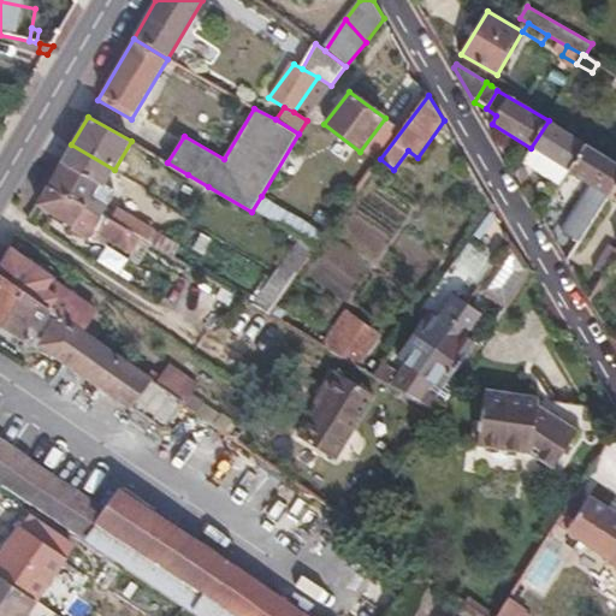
[(531,200),(542,217),(570,171),(587,144),(549,120),(531,148),(555,161),(531,200)]
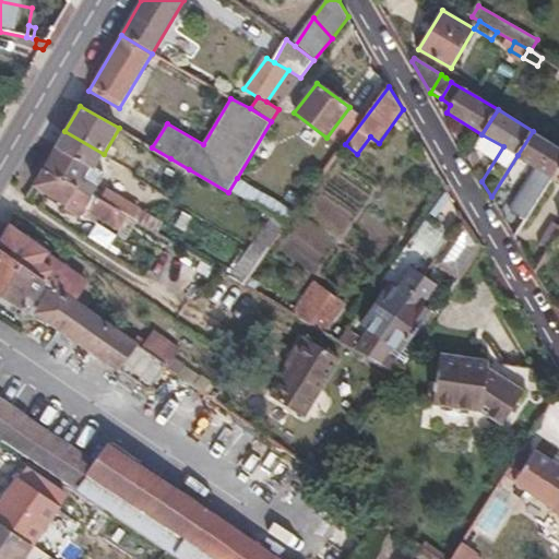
[(64,131),(58,144),(96,167),(104,154),(64,131)]
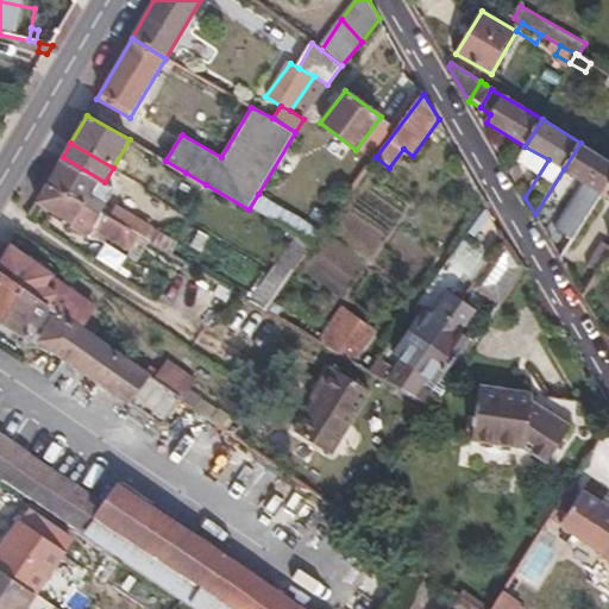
[(608,159),(581,143),(564,169),(603,193),(608,183),(608,159)]
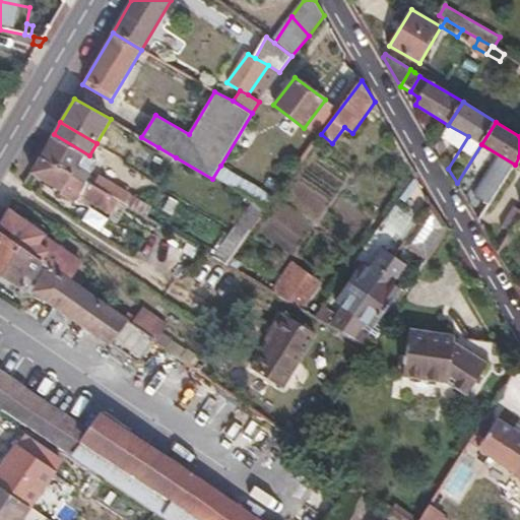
[(40,155),(88,184),(92,185),(98,176),(100,171),(94,168),(99,161),(89,155),(54,134),(40,155)]
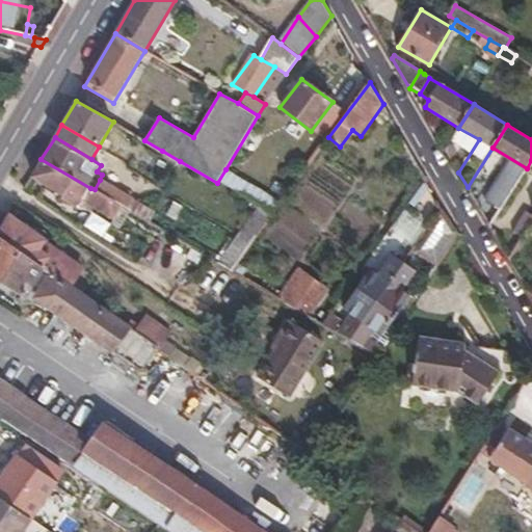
[(41,159),(31,177),(80,206),(90,188),(41,159)]
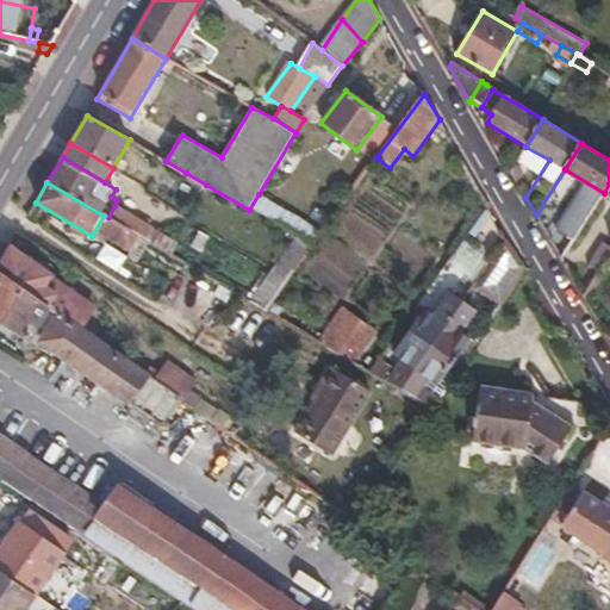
[(558,230),(573,241),(599,201),(586,193),(578,205),(573,203),(558,230)]
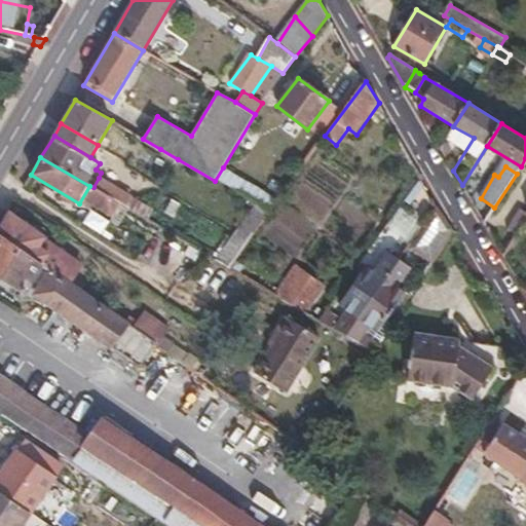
[(256,204),(268,213),(277,200),(223,167),(215,181),(256,204)]
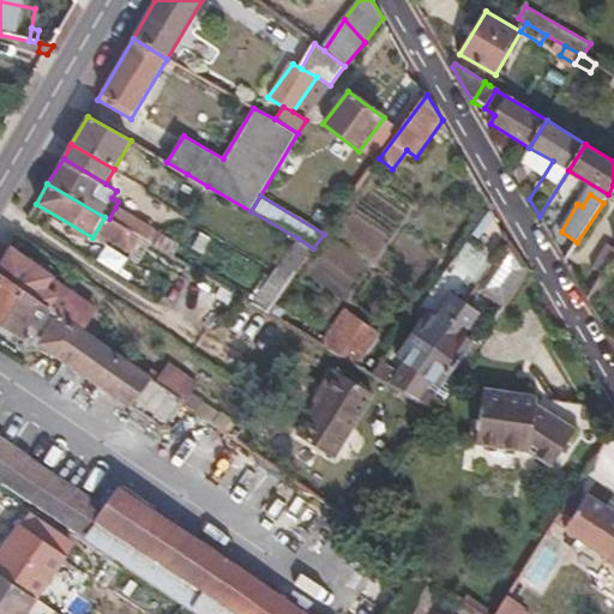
[(142,239),(173,257),(179,245),(115,208),(109,218),(142,239)]
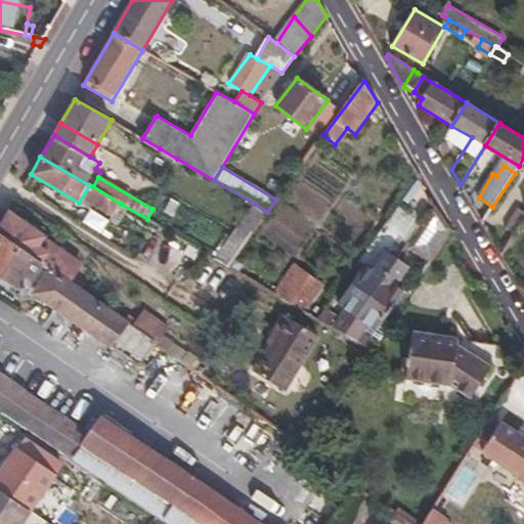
[(113,215),(121,204),(93,186),(85,199),(113,215)]
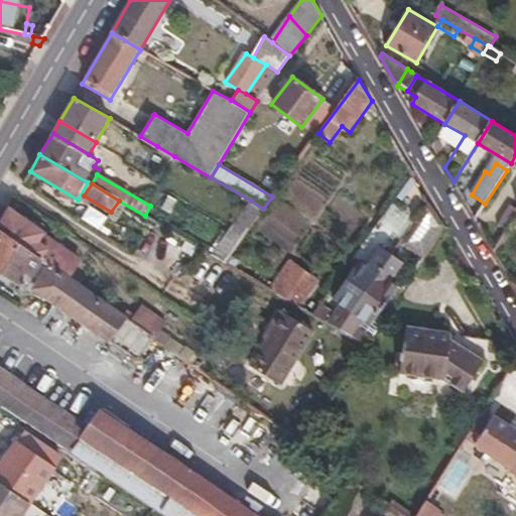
[(251,201),(231,228),(244,235),(263,209),(251,201)]
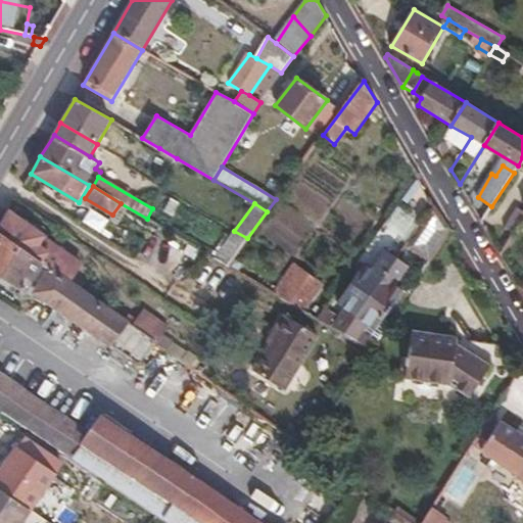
[(450,231),(437,206),(410,247),(431,263),(450,231)]
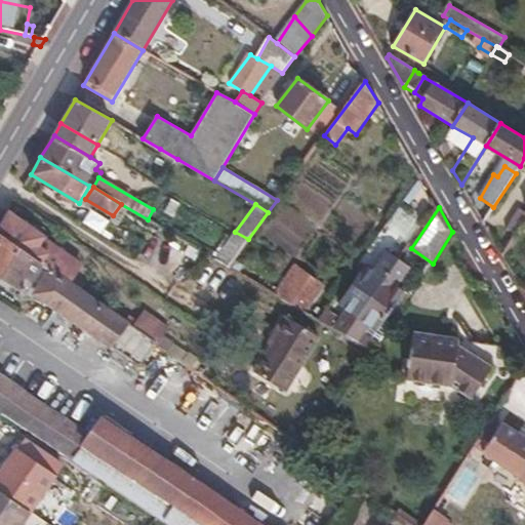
[(8,212),(0,225),(0,235),(70,284),(82,266),(45,239),(45,237),(8,212)]
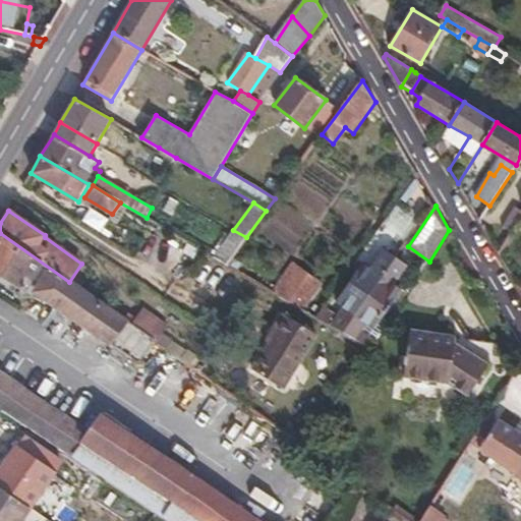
[(397,233),(384,225),(377,235),(391,243),(397,233)]
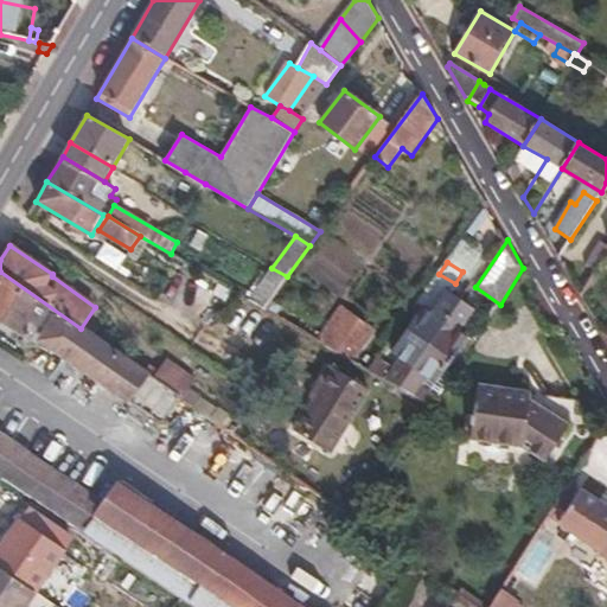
[(249,299),(264,308),(287,276),(272,268),(249,299)]
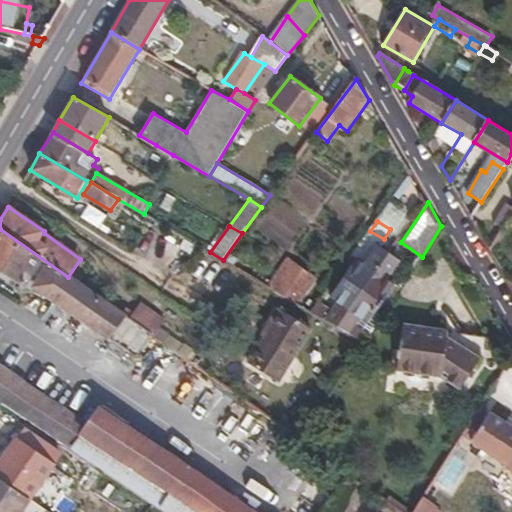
[(0,229),(0,270),(25,285),(31,275),(38,279),(34,287),(136,358),(145,344),(151,335),(130,320),(68,277),(0,229)]
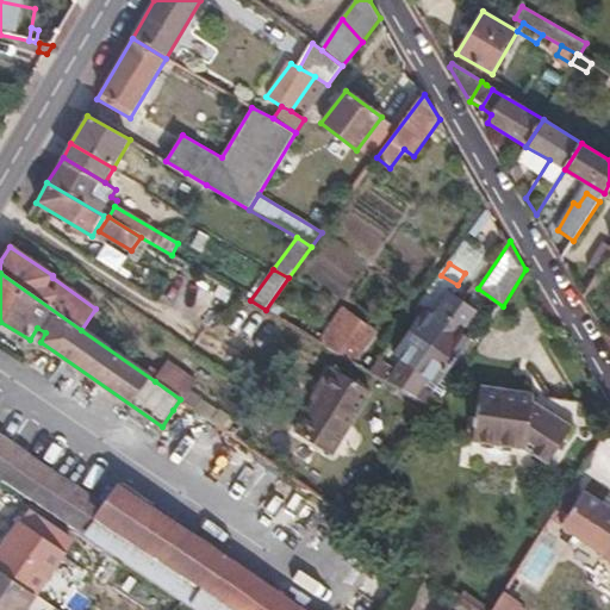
[(404,392),(465,303),(450,293),(435,313),(427,307),(393,354),(400,359),(394,369),(386,381),(404,392)]
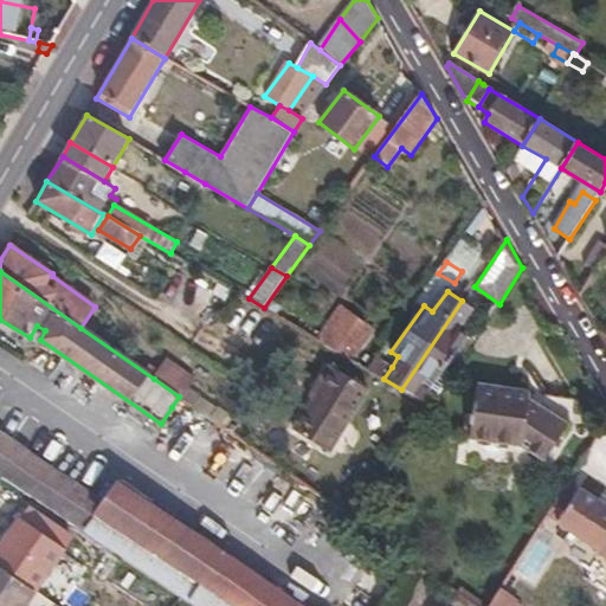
[(474,309),(462,301),(401,389),(414,397),(423,386),(427,378),(434,382),(468,336),(459,330),(474,309)]
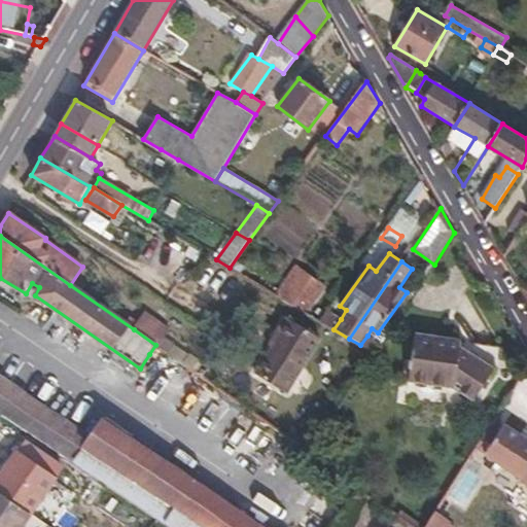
[(275,295),(307,314),(326,287),(296,266),(275,295)]
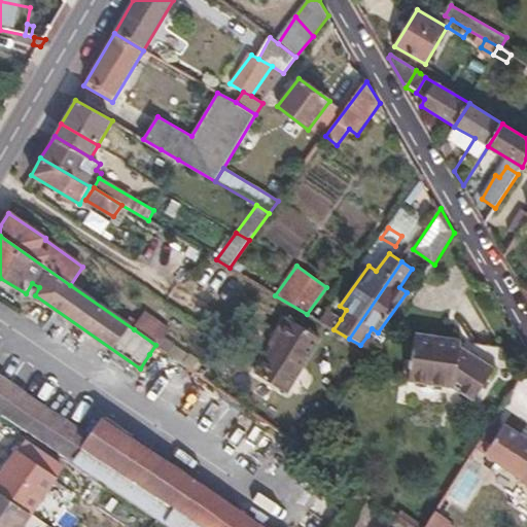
[(381,345),(414,296),(407,292),(378,332),(372,328),(367,336),(381,345)]
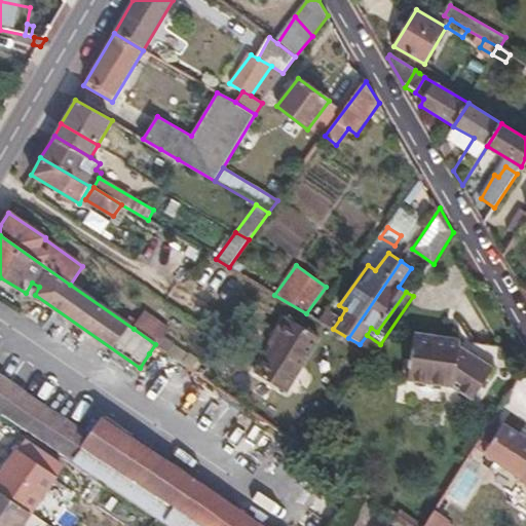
[(320,321),(333,329),(340,318),(328,309),(320,321)]
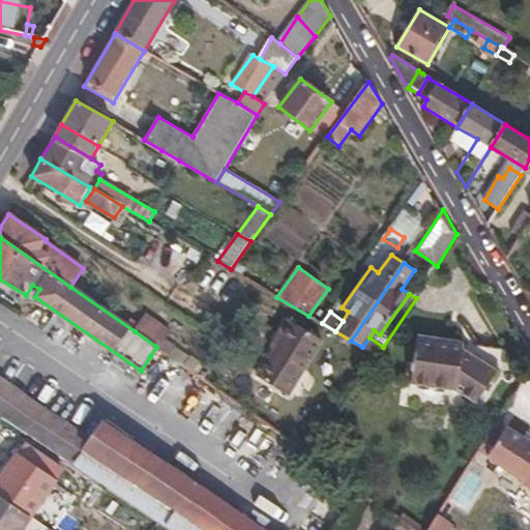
[(135,331),(156,347),(168,331),(145,316),(135,331)]
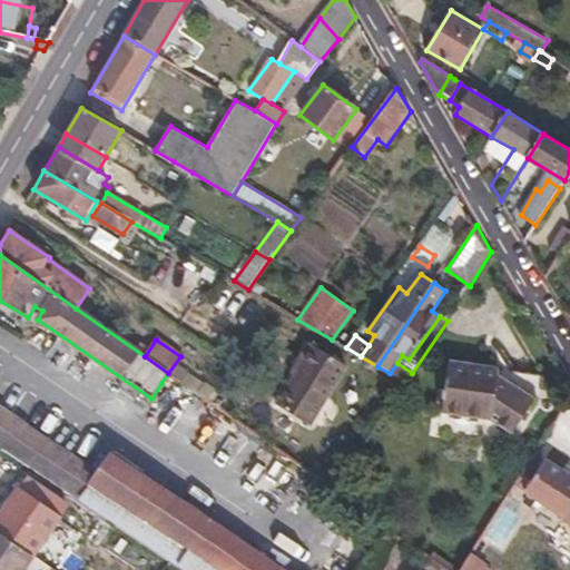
[(302,367),(295,376),(276,405),(307,424),(347,366),(312,344),(298,363),(302,367)]
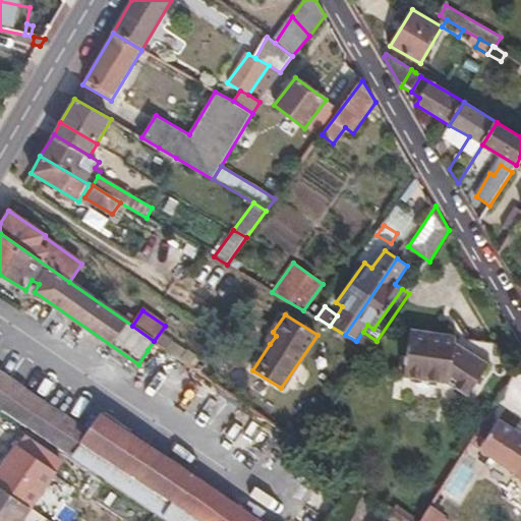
[(468,397),(488,364),(455,342),(455,335),(411,330),(405,377),(449,385),(468,397)]
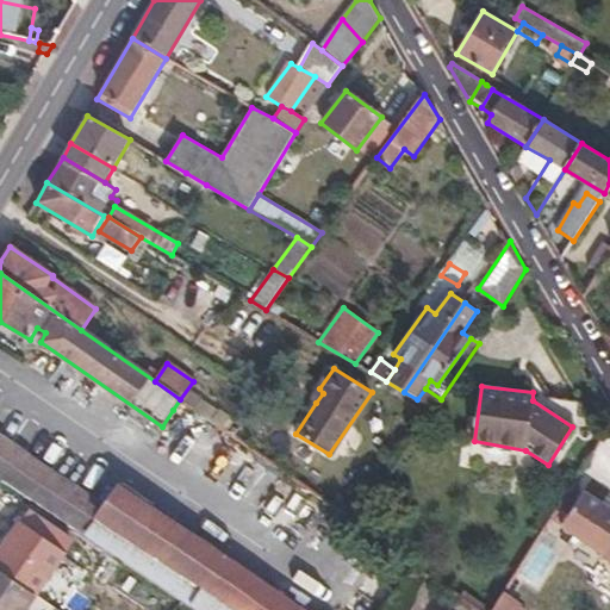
[(311,399),(316,403),(323,393),(319,388),(311,399)]
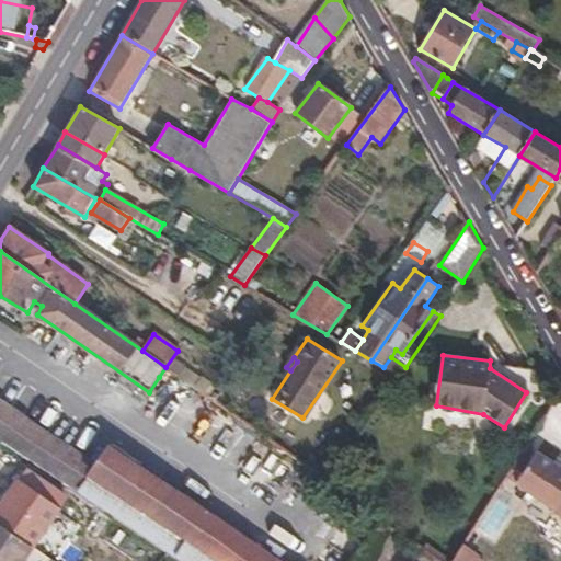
[(384,367),(399,377),(405,367),(391,357),(384,367)]
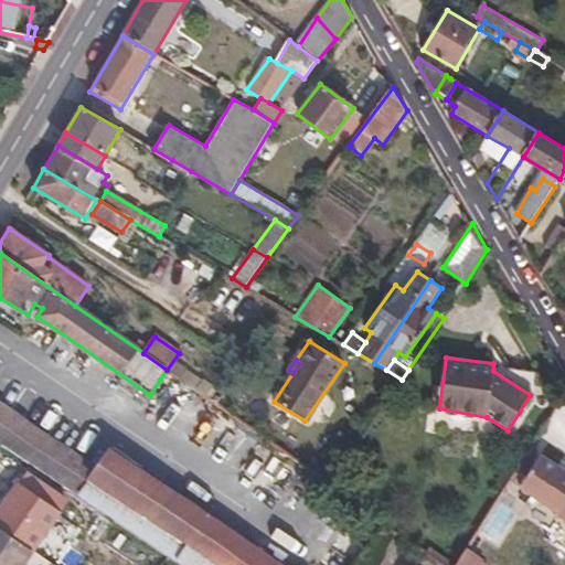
[(167,370),(160,380),(182,395),(189,386),(167,370)]
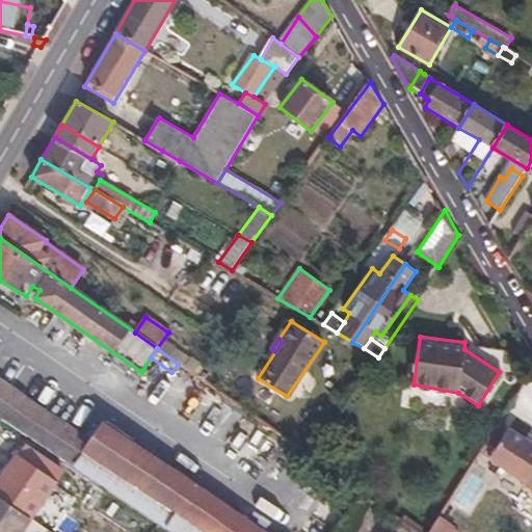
[(0,416),(32,437),(54,452),(70,462),(162,526),(170,531),(262,531),(101,425),(88,442),(0,379),(0,416)]
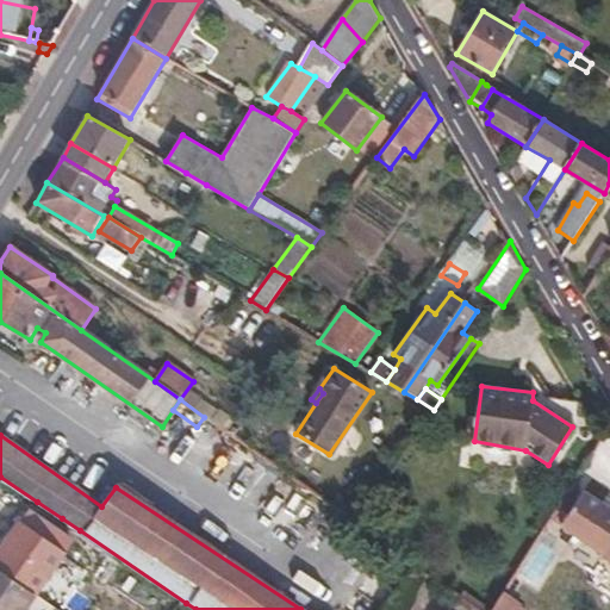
[(577,504),(565,497),(551,520),(604,555),(609,547),(609,508),(585,492),(577,504)]
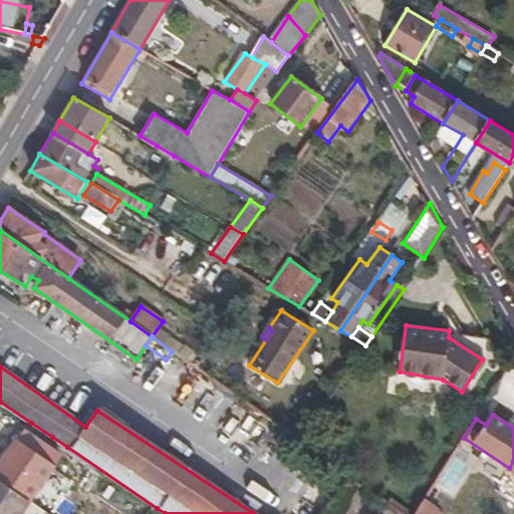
[(53,467),(61,456),(46,446),(52,437),(31,423),(19,443),(53,467)]
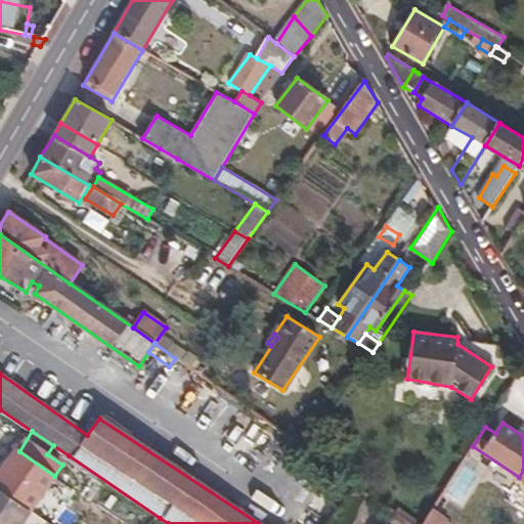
[(62,465),(69,455),(53,445),(47,454),(62,465)]
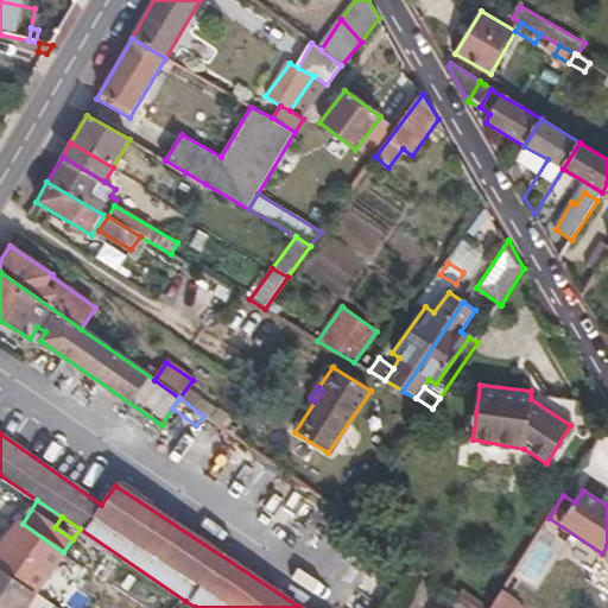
[(63,552),(23,524),(18,523),(0,548),(0,567),(37,593),(63,552)]
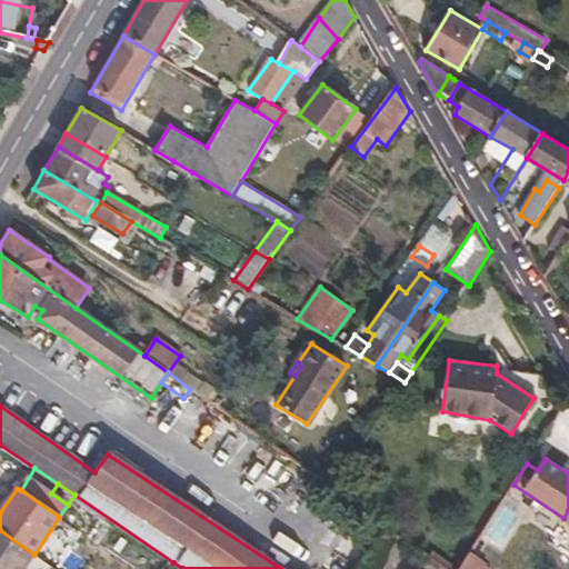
[(23,568),(35,555),(0,530),(0,568),(23,568)]
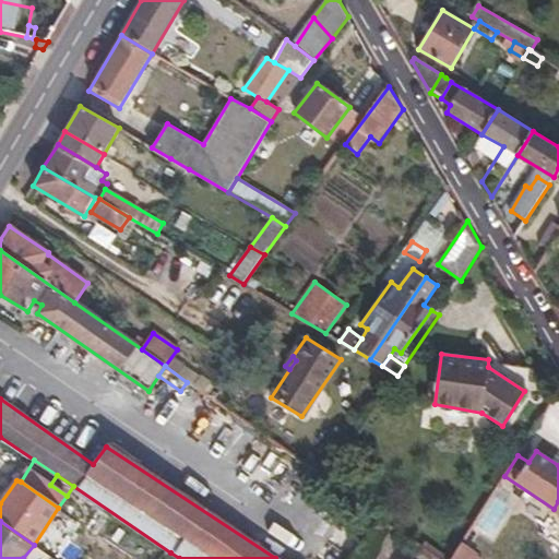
[(451,558),(474,558),(477,554),(462,543),(451,558)]
